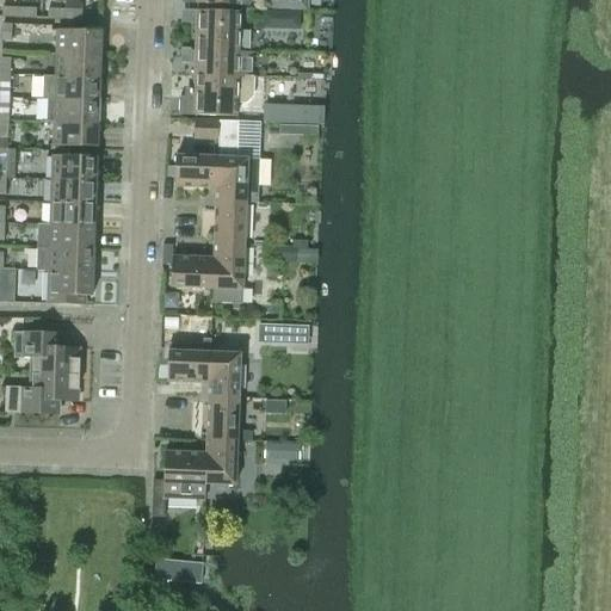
[(2,7),(2,17),(19,18),(19,7),(2,7)]
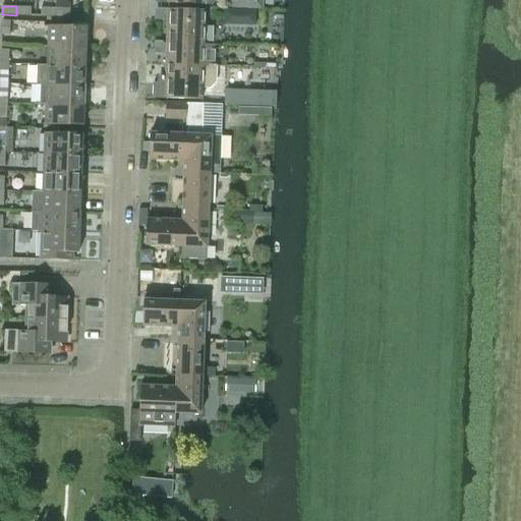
[(16,6),(16,15),(31,15),(31,7),(16,6)]
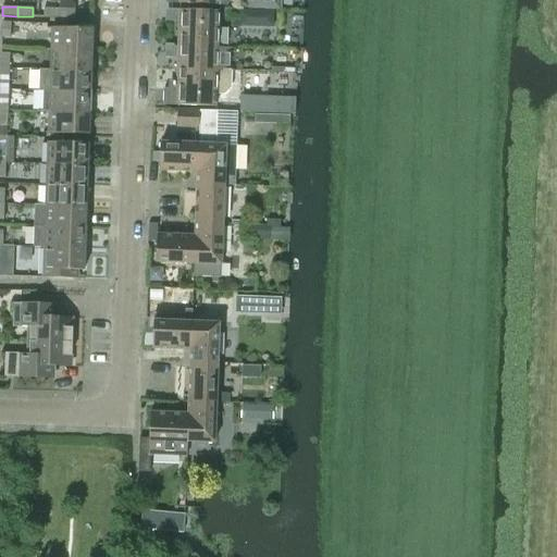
[(45,8),(44,17),(59,17),(60,9),(45,8)]
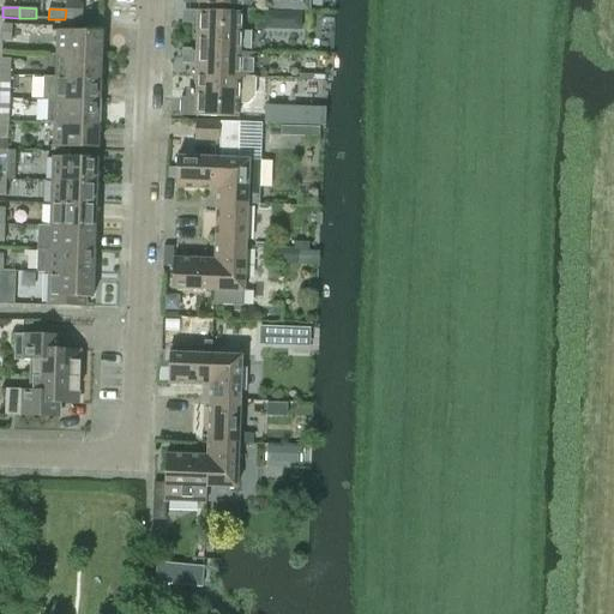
[(66,10),(65,19),(83,20),(83,11),(66,10)]
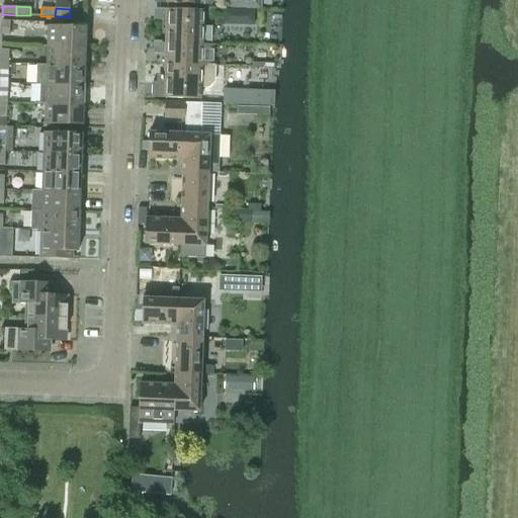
[(237,9),(236,23),(254,24),(255,10),(237,9)]
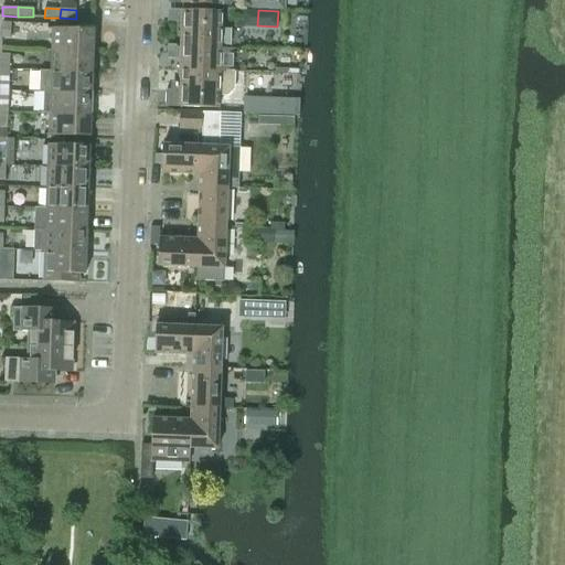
[(182,22),(181,48),(220,49),(222,12),(193,11),(192,23),(182,22)]
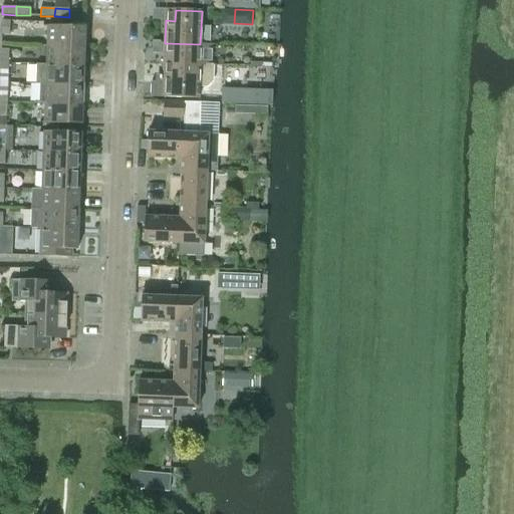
[(1,34),(2,34),(10,35),(10,20),(2,20),(1,34)]
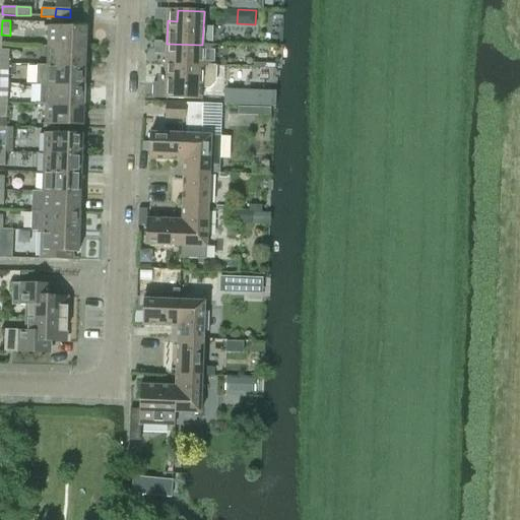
[(49,25),(48,46),(85,48),(86,27),(49,25)]
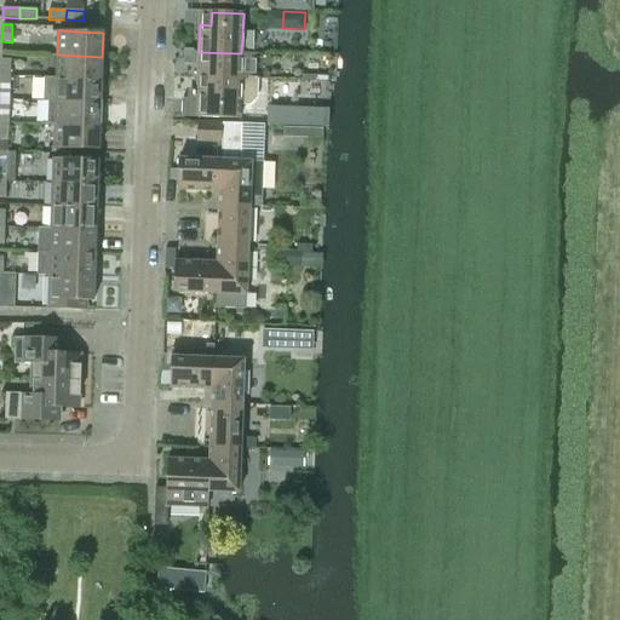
[(197,64),(197,78),(258,80),(258,78),(256,78),(257,53),(241,53),(199,52),(193,52),(193,50),(183,50),(183,64),(197,64)]
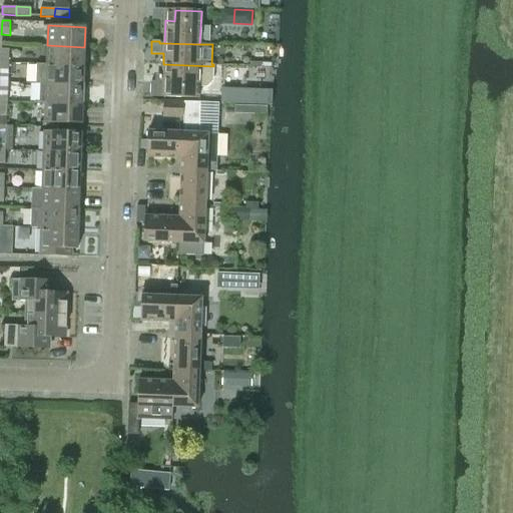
[(47,45),(46,64),(46,65),(84,66),(84,47),(47,45)]
